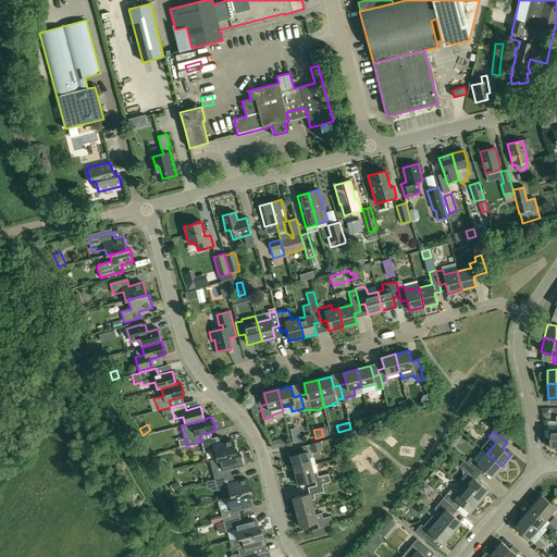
[(211,440),(201,442),(203,453),(214,449),(217,458),(238,453),(236,447),(235,447),(233,441),(220,444),(218,437),(211,438),(211,440)]
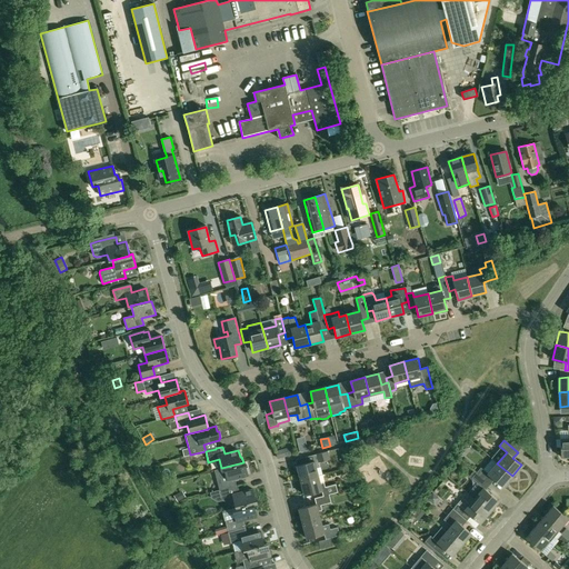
[(291,447),(276,451),(278,459),(293,455),(291,447)]
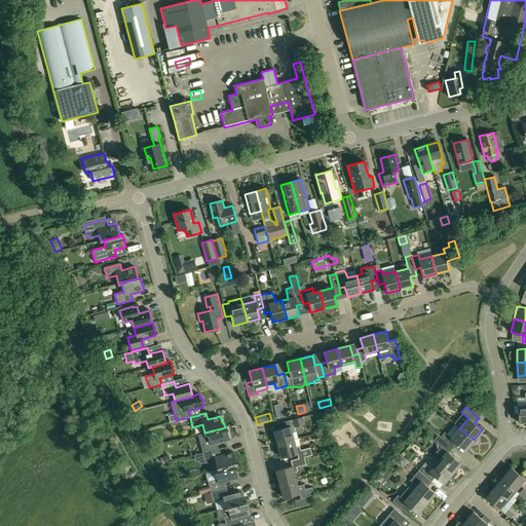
[(284,428),(273,431),(277,445),(294,441),(292,433),(295,431),(294,427),(304,425),(302,418),(289,421),(283,423),(284,428)]
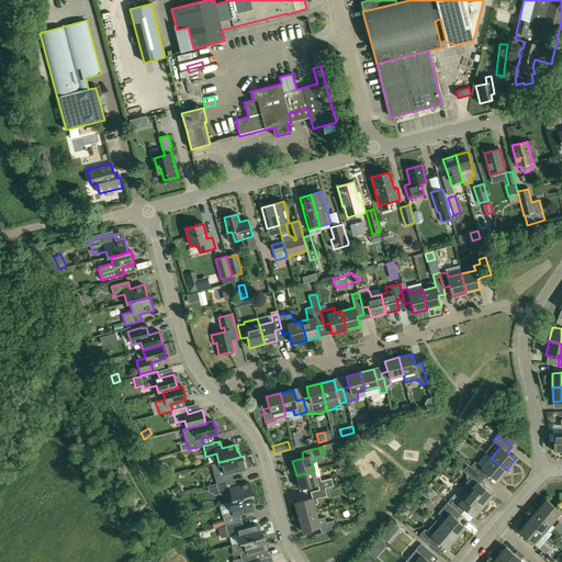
[(218,463),(211,464),(214,473),(216,484),(217,484),(234,480),(232,473),(245,470),(243,462),(245,462),(244,457),(242,457),(240,457),(218,462),(218,463)]
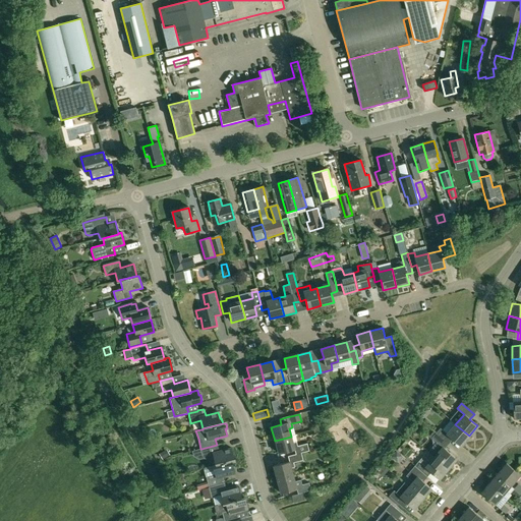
[(440,428),(436,432),(447,443),(451,438),(461,446),(469,436),(455,424),(447,435),(440,428)]
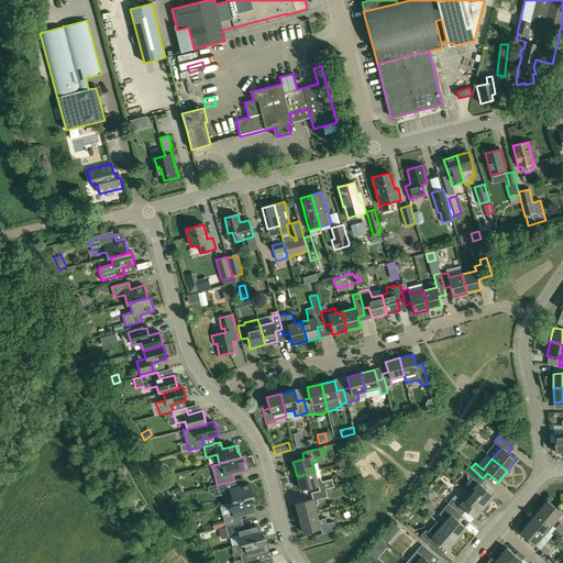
[(471,467),(466,473),(478,484),(470,494),(484,507),(494,496),(479,483),(483,478),(471,467)]
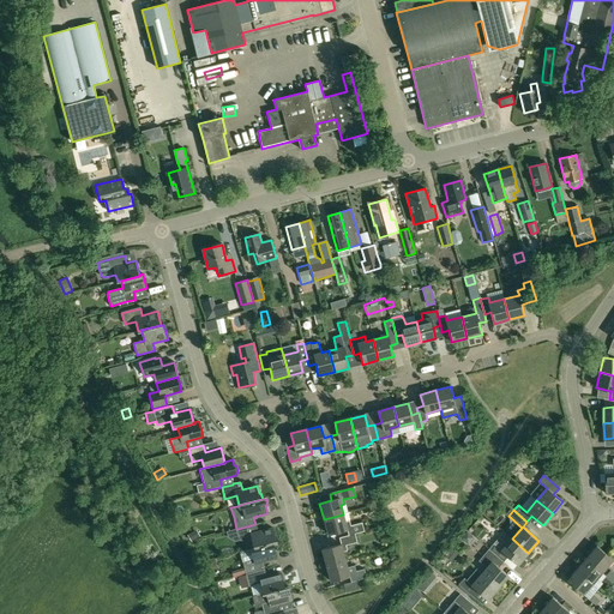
[(343,515),(324,519),(327,535),(347,530),(348,536),(349,536),(355,535),(355,534),(365,531),(362,523),(350,525),(349,521),(345,522),(343,515)]
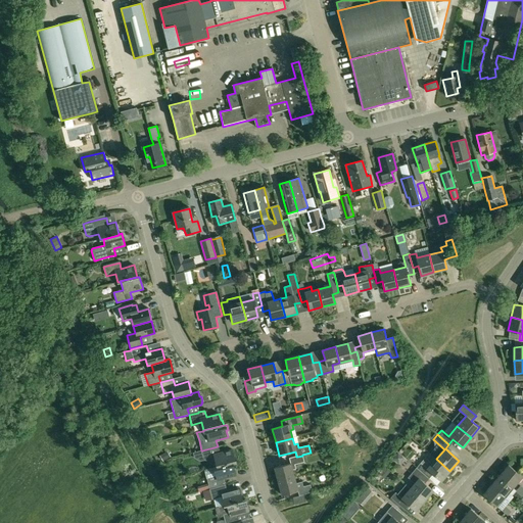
[(218,446),(202,450),(205,461),(215,459),(217,467),(233,463),(236,463),(232,449),(220,453),(219,446),(218,446)]
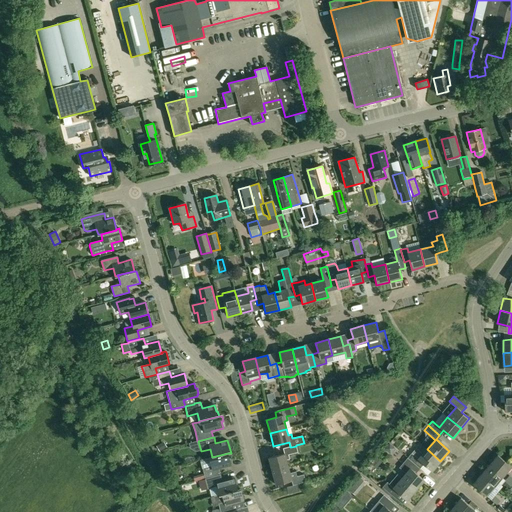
[(164,441),(157,445),(159,450),(167,446),(164,441)]
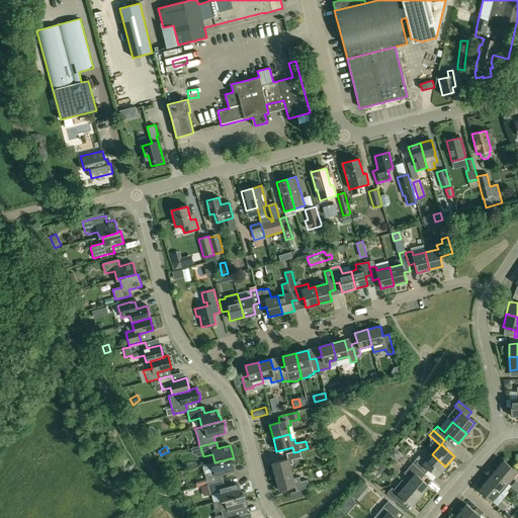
[(394,448),(390,454),(395,459),(400,453),(394,448)]
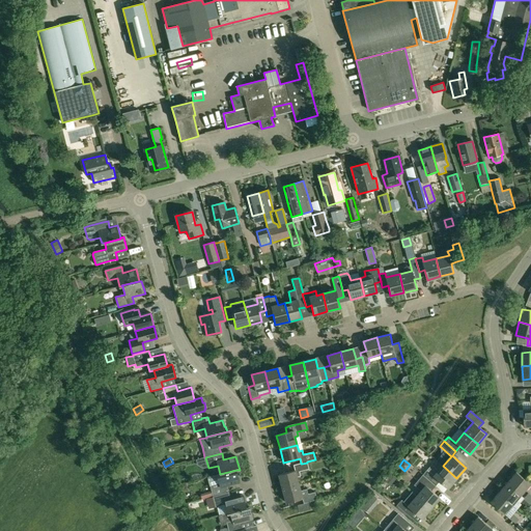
[(295,472),(279,476),(282,490),(299,484),(297,477),(300,476),(299,472),(309,470),(307,463),(302,464),(301,464),(292,466),(295,472)]
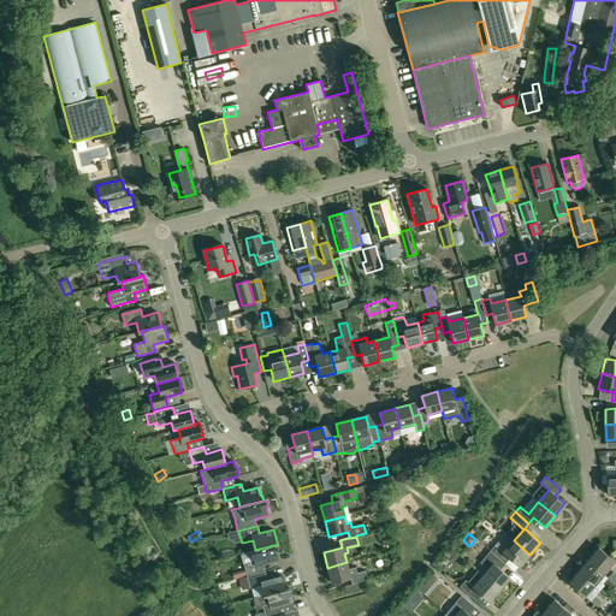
[(501,539),(491,551),(504,563),(509,557),(520,567),(529,555),(514,540),(509,546),(501,539)]
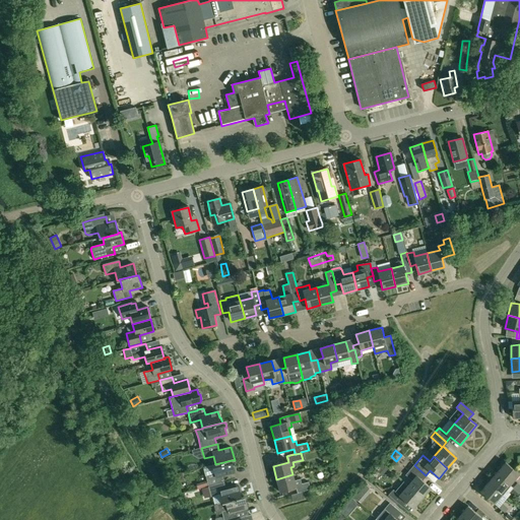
[(207,481),(196,484),(197,489),(208,485),(223,481),(222,475),(235,472),(232,460),(215,464),(212,464),(203,467),(205,475),(207,481)]
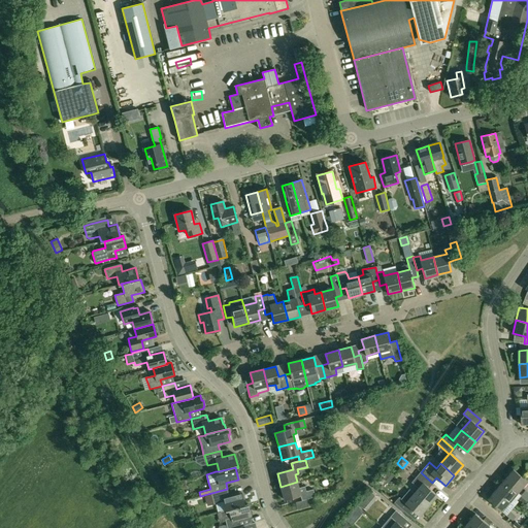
[(514,469),(504,481),(518,492),(527,481),(514,469)]
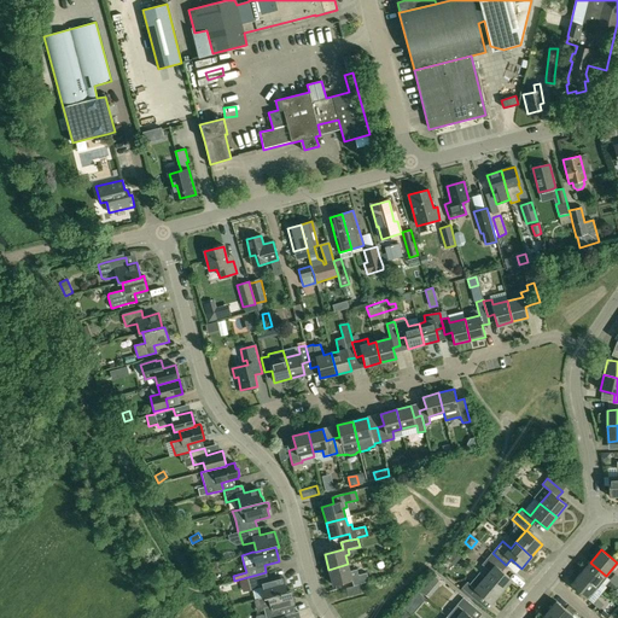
[(493,553),(482,565),(490,572),(485,577),(501,592),(512,579),(501,570),(506,565),(493,553)]
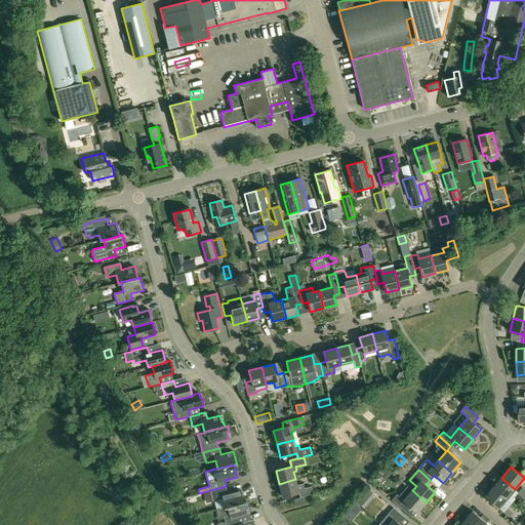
[(184,478),(175,480),(177,488),(186,486),(184,478)]
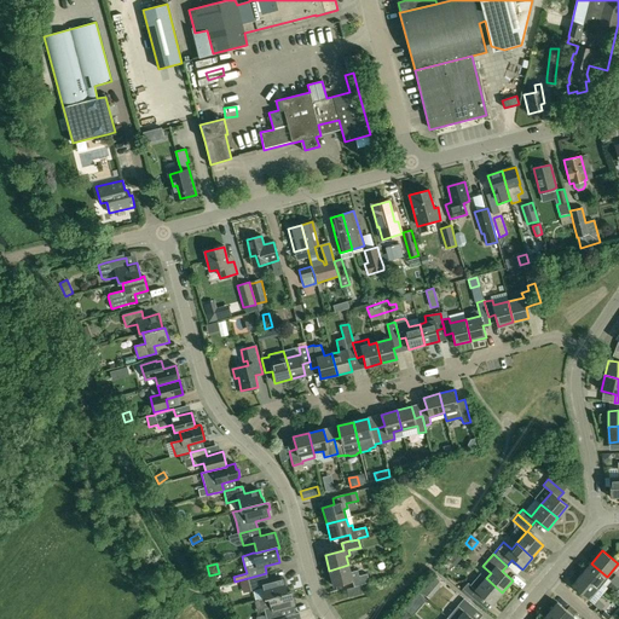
[(591,563),(582,574),(599,588),(603,583),(607,585),(611,580),(607,577),(591,563)]
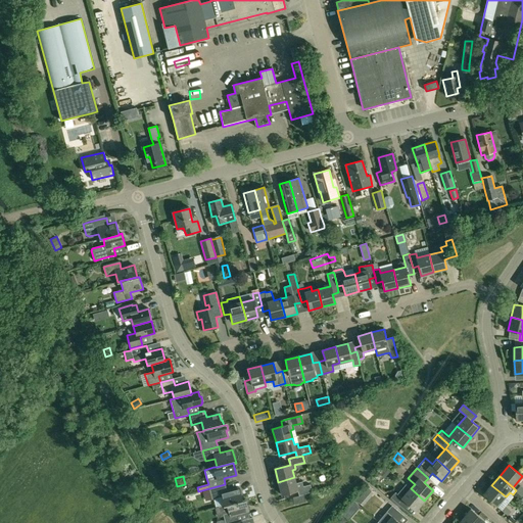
[(294,477),(278,482),(282,495),(297,491),(298,496),(303,495),(313,493),(310,485),(302,486),(301,482),(296,484),(294,477)]
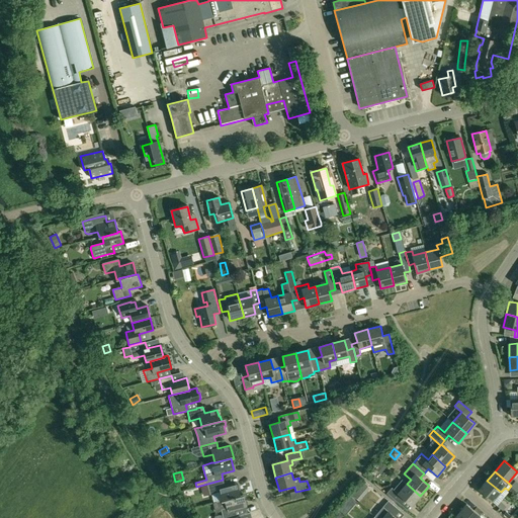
[(392,488),(386,493),(399,503),(403,498),(412,506),(420,496),(407,484),(402,480),(398,485),(394,490),(392,488)]
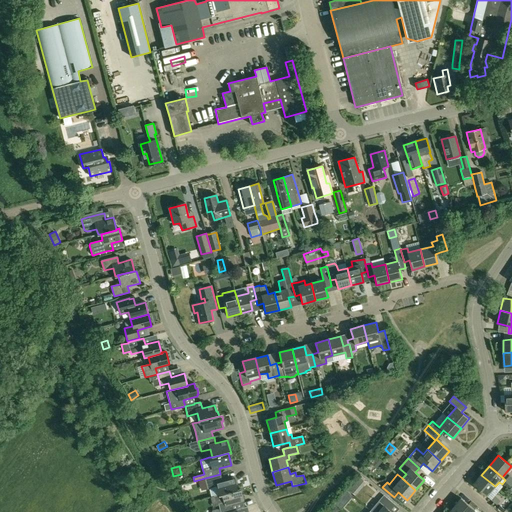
[(221,475),(205,479),(208,489),(217,487),(219,495),(222,494),(237,489),(234,478),(222,481),(221,475)]
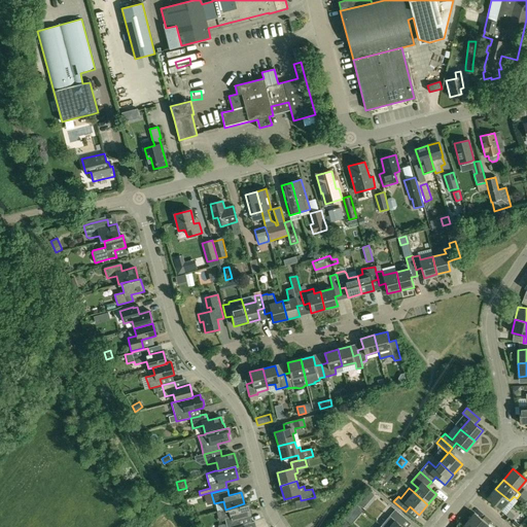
[(495,489),(487,498),(501,511),(504,506),(510,500),(495,489)]
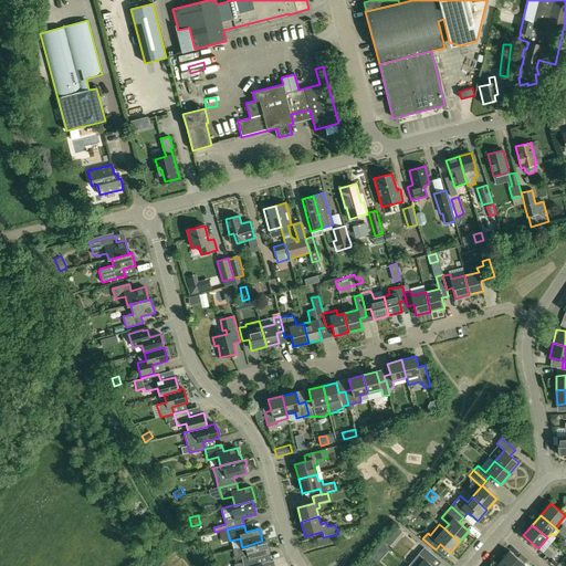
[(398,528),(390,537),(396,542),(404,533),(398,528)]
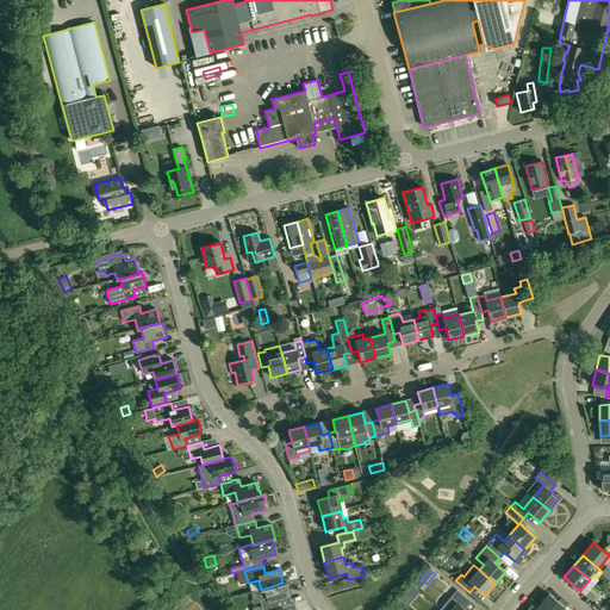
[(609,578),(602,572),(598,577),(609,586),(609,578)]
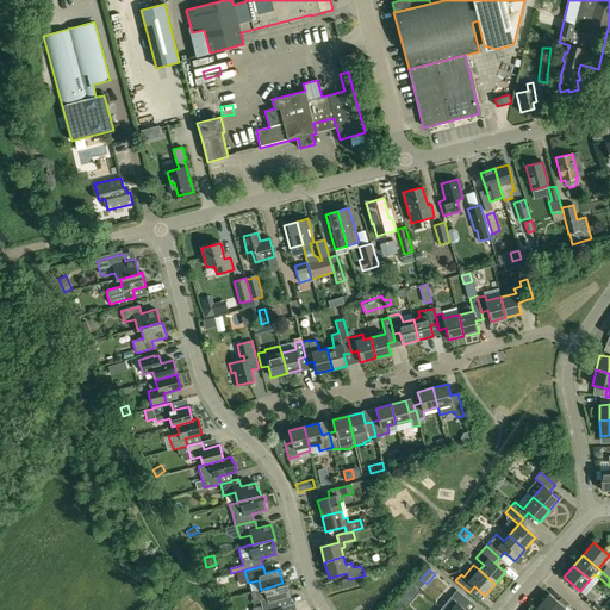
[(354,579),(342,582),(343,590),(356,586),(354,579)]
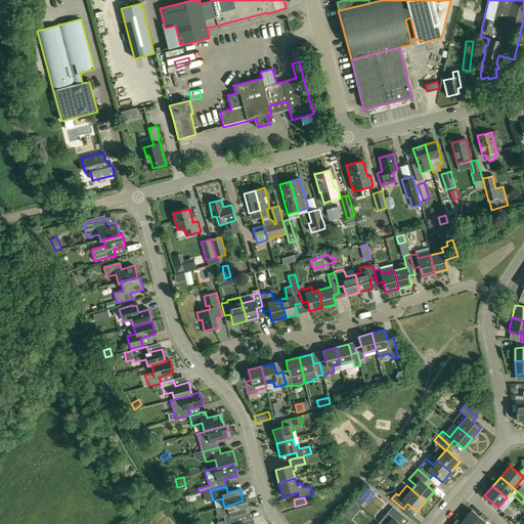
[(229,514),(223,516),(225,521),(225,523),(232,523),(238,522),(237,516),(249,513),(246,499),(243,500),(227,506),(229,514)]
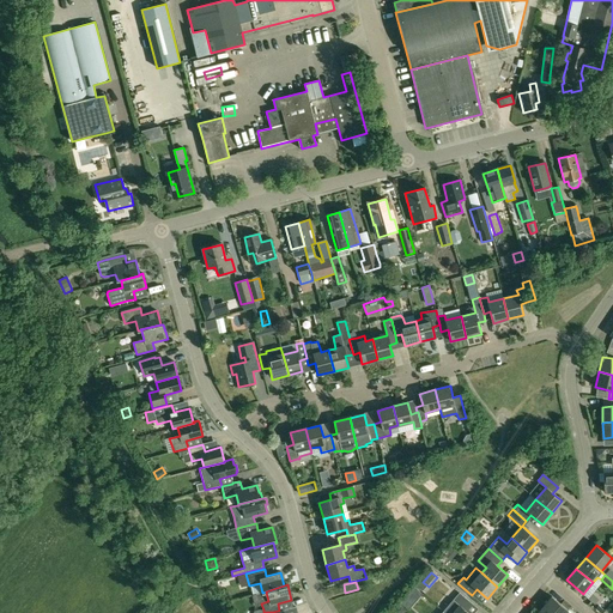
[(453,600),(443,612),(444,612),(468,612),(465,610),(471,602),(455,589),(449,596),(453,600)]
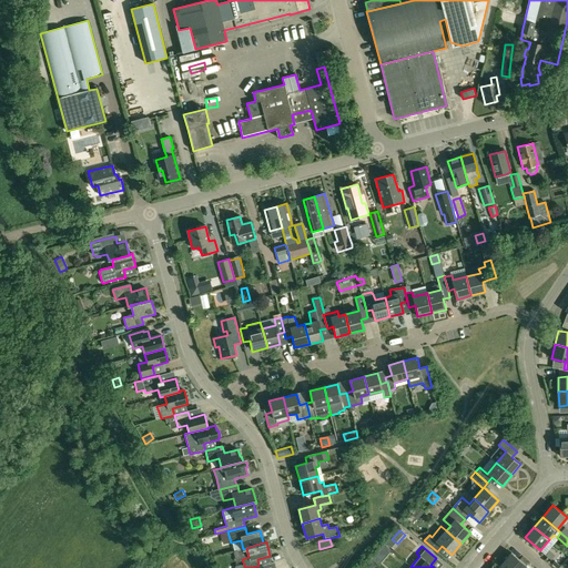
[(548,550),(545,555),(551,560),(555,556),(548,550)]
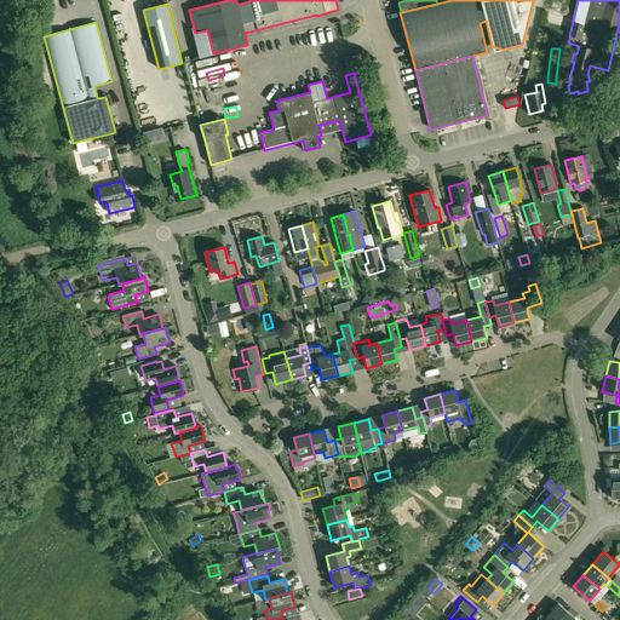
[(558,603),(550,614),(556,619),(572,619),(575,618),(558,603)]
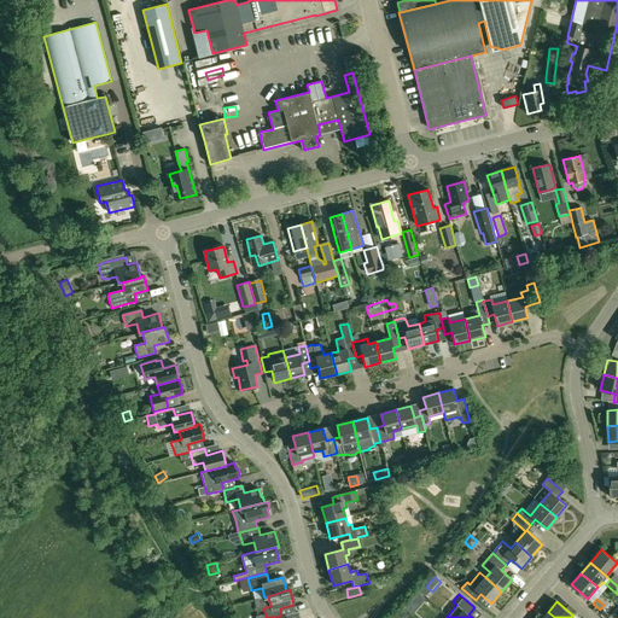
[(410,604),(406,610),(412,614),(417,608),(410,604)]
